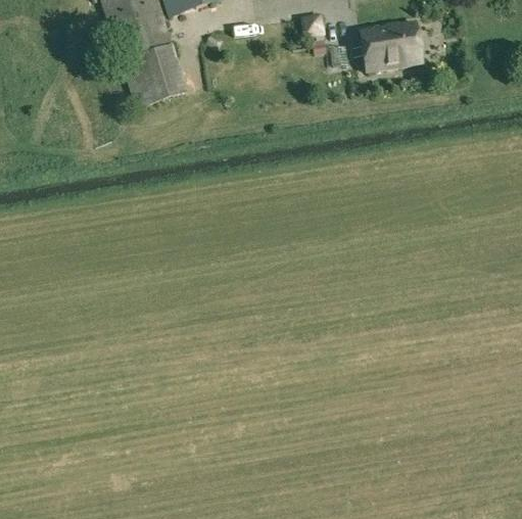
[(101,0),(137,109),(189,92),(173,43),(172,44),(156,0),(101,0)]
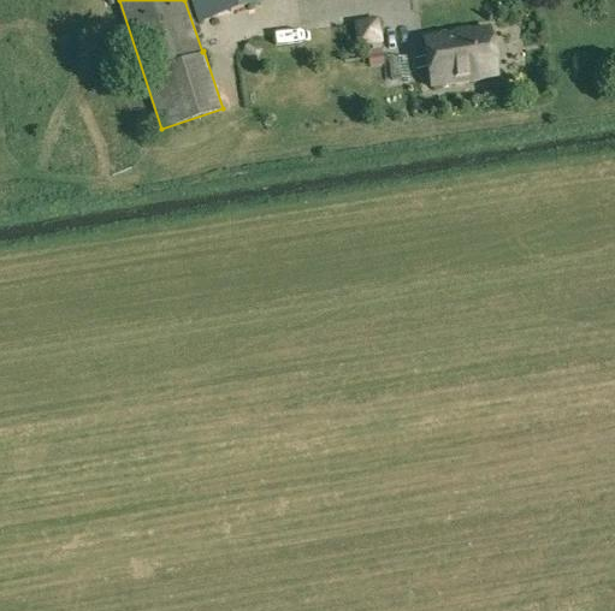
[(194,0),(200,18),(255,0),(194,0)]
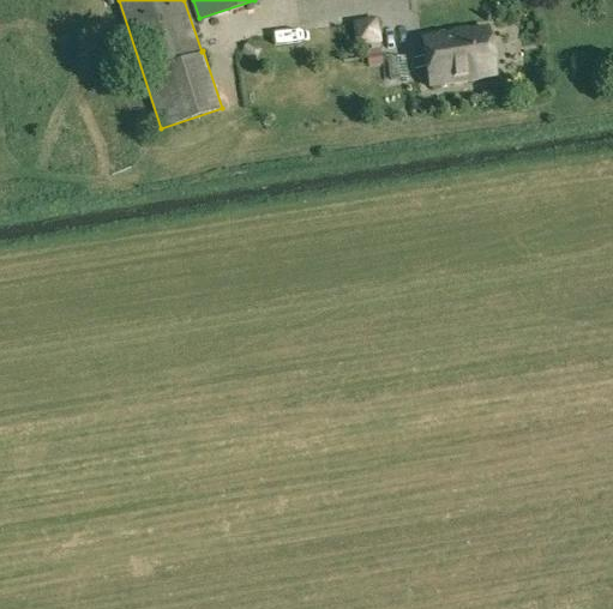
[(422,36),(430,84),(496,73),(488,26),(422,36)]
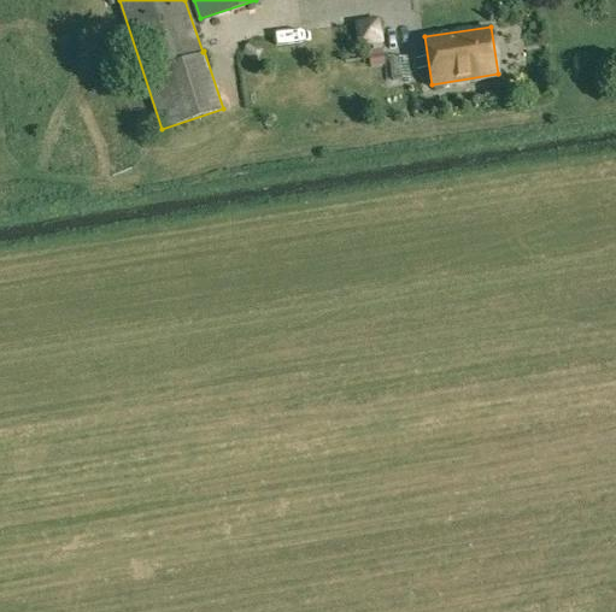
[(380,49),(368,52),(370,68),(385,65),(383,56),(381,56),(380,49)]
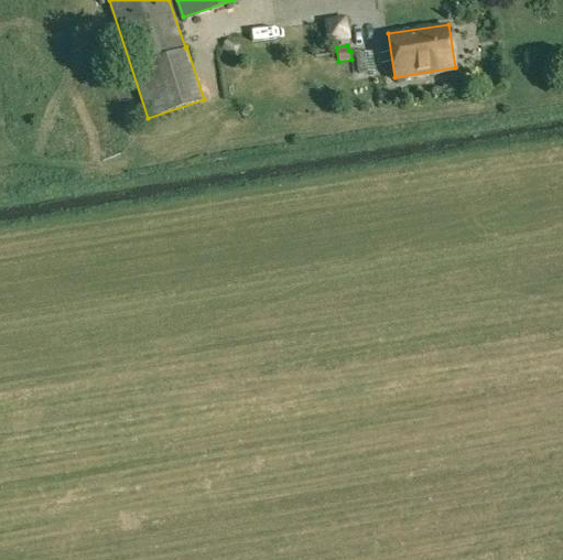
[(367,57),(356,60),(358,72),(369,70),(367,57)]
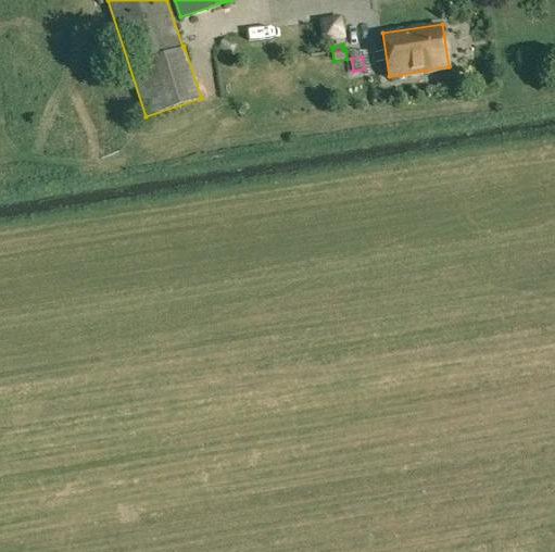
All buildings are outlined.
